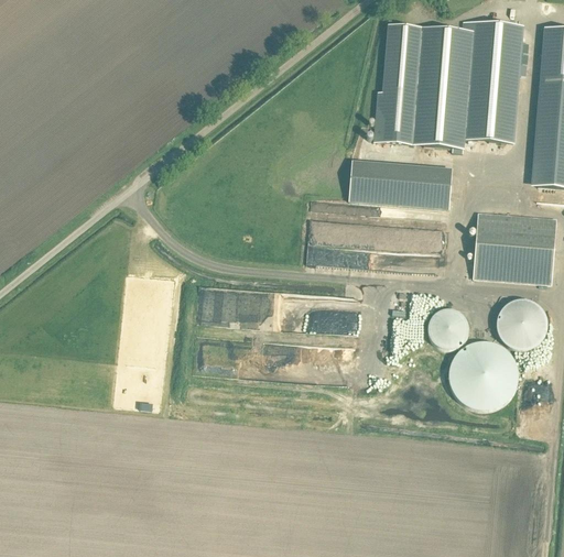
[(463,20),(462,30),(474,30),(465,138),(513,142),(523,24),(463,20)]
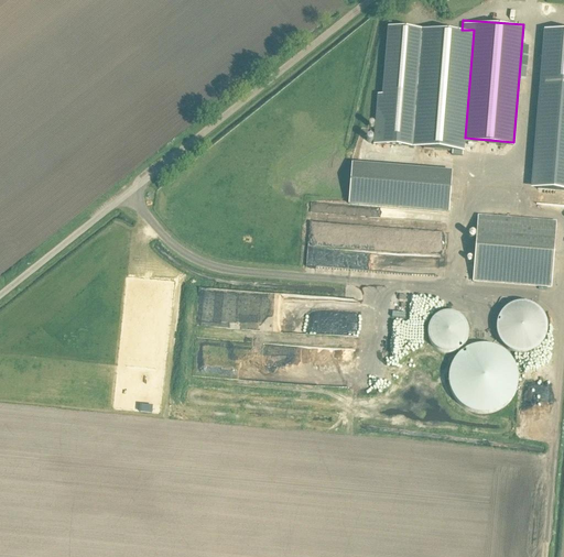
[(422,26),(388,23),(382,91),(378,90),(373,140),(412,143),(422,26)]
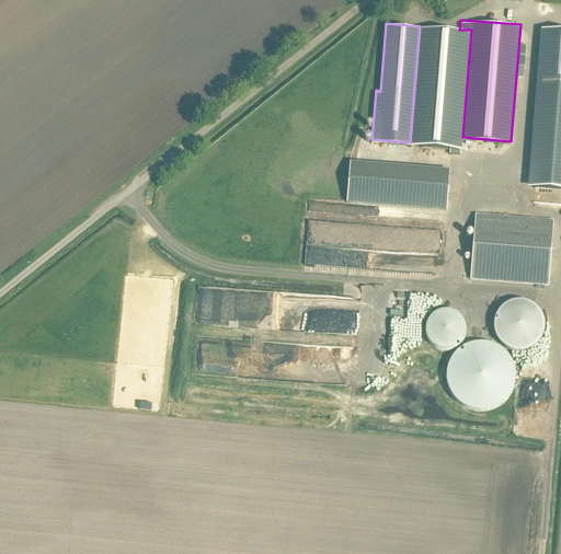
[(462,137),(471,30),(459,30),(420,26),(410,142),(461,147),(462,137)]
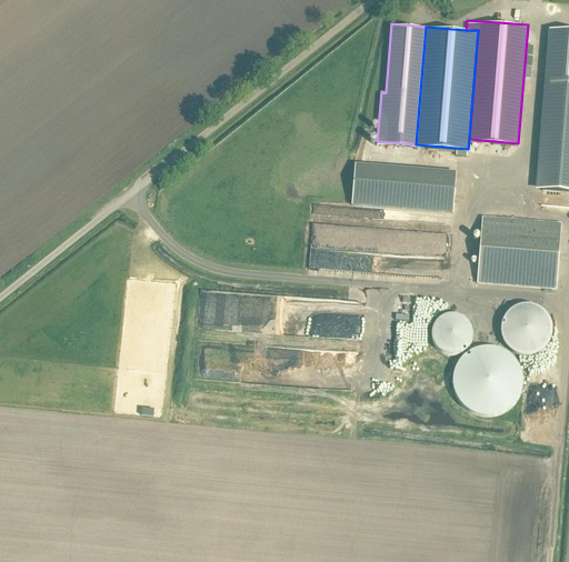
[(523,112),(518,173),(559,179),(565,116),(523,112)]
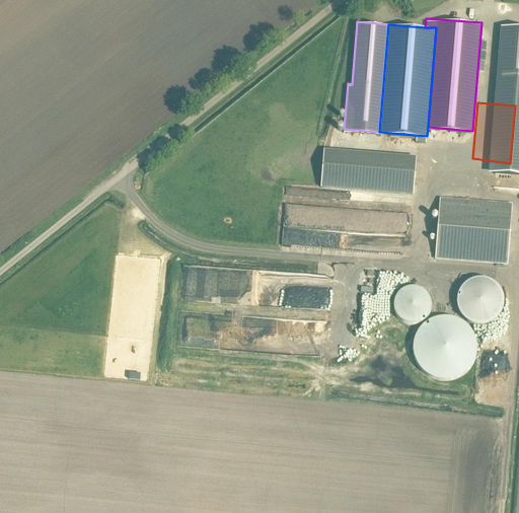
[(413,191),(416,153),(323,146),(320,184),(413,191)]
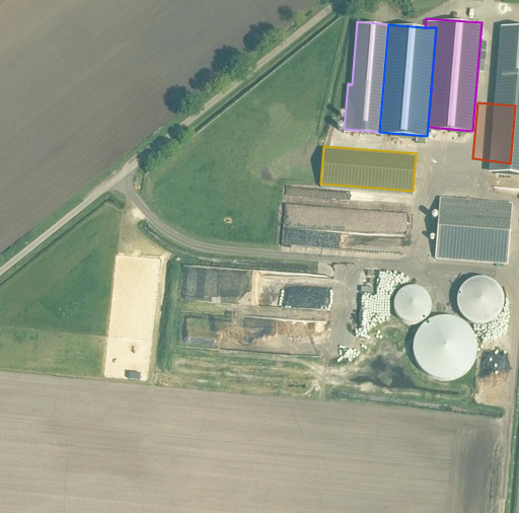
[(440,195),(435,254),(506,261),(511,201),(440,195)]
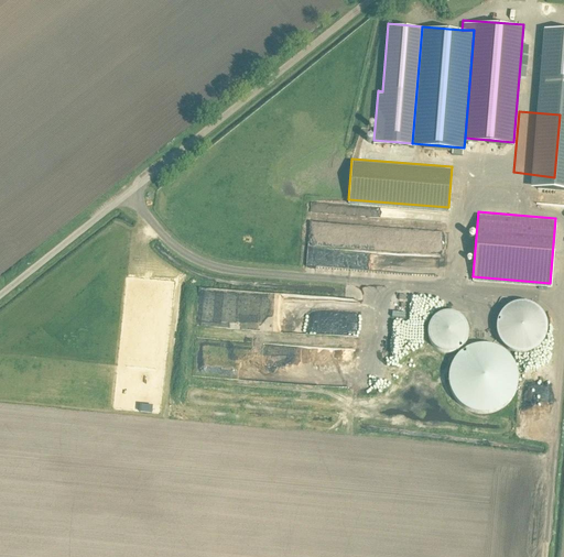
[(525,298),(522,298),(519,298),(514,298),(511,299),(508,302),(505,304),(502,306),(500,309),(498,313),(497,316),(496,319),(496,324),(496,327),(497,330),(498,334),(500,337),(502,340),(505,342),(508,346),(510,347),(514,348),(518,349),(521,349),(525,349),(529,349),(532,347),(535,346),(539,343),(541,341),(543,338),(545,335),(546,331),(548,328),(548,324),(548,320),(546,317),(545,314),(543,310),(541,307),(539,304),(537,302),(533,301),(529,299),(525,298)]
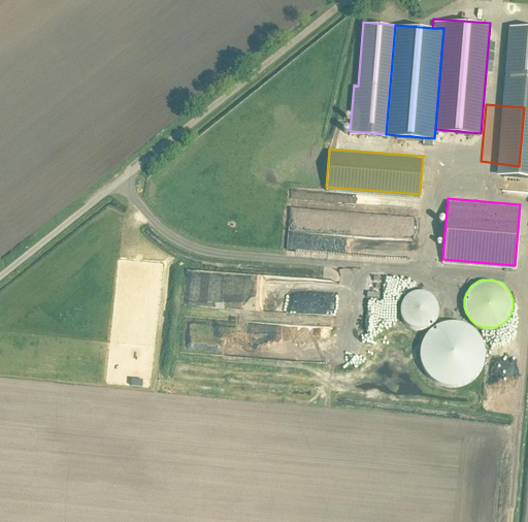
[(414,289),(413,289),(411,290),(410,290),(410,291),(409,291),(408,291),(407,292),(406,293),(405,294),(404,295),(403,296),(403,297),(402,298),(402,299),(401,300),(401,301),(401,302),(400,302),(400,303),(400,304),(400,305),(400,306),(400,307),(400,308),(400,310),(400,311),(400,312),(401,313),(401,314),(401,315),(402,316),(402,317),(403,317),(403,318),(404,319),(404,320),(405,320),(405,321),(406,321),(407,322),(408,323),(409,323),(409,324),(410,324),(411,325),(413,325),(414,326),(415,326),(416,326),(417,326),(418,326),(419,326),(420,326),(421,326),(422,326),(423,326),(424,326),(425,325),(426,325),(427,325),(428,324),(429,323),(430,323),(431,322),(432,321),(433,320),(434,320),(434,319),(435,318),(436,317),(436,316),(436,315),(437,314),(437,313),(437,312),(438,311),(438,310),(438,308),(438,307),(438,306),(438,305),(438,304),(438,303),(437,302),(437,301),(437,300),(436,299),(436,298),(435,297),(435,296),(434,296),(434,295),(433,294),(432,293),(431,293),(431,292),(430,292),(429,291),(428,290),(427,290),(426,290),(426,289),(425,289),(424,289),(423,289),(422,288),(421,288),(420,288),(419,288),(418,288),(417,288),(416,289),(415,289),(414,289)]
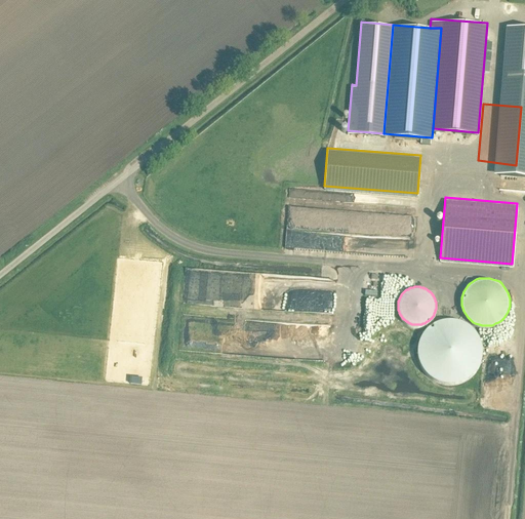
[(449,317),(447,317),(446,317),(445,317),(444,317),(443,317),(442,318),(441,318),(440,318),(439,318),(438,319),(437,319),(436,320),(435,320),(434,321),(433,321),(432,322),(431,323),(430,323),(429,324),(428,325),(427,326),(426,327),(425,328),(423,329),(423,330),(422,331),(421,332),(421,333),(420,334),(420,335),(419,336),(419,337),(419,338),(418,340),(418,341),(418,342),(417,343),(417,344),(417,345),(417,347),(417,348),(417,349),(417,350),(417,351),(417,352),(417,353),(417,354),(418,355),(418,357),(418,358),(418,359),(419,360),(419,361),(420,362),(420,363),(421,364),(421,365),(422,366),(422,367),(423,368),(425,369),(426,370),(427,371),(428,372),(429,373),(430,374),(431,375),(432,375),(433,376),(434,377),(435,377),(436,378),(437,378),(438,378),(439,380),(440,380),(441,381),(442,381),(443,381),(445,381),(446,381),(447,381),(448,382),(449,382),(450,382),(451,382),(452,381),(453,381),(455,381),(456,381),(457,381),(458,380),(459,380),(460,380),(461,378),(462,378),(463,377),(465,377),(466,376),(467,376),(468,375),(469,375),(470,374),(471,373),(472,372),(473,371),(474,370),(475,369),(476,368),(477,367),(477,366),(478,365),(478,364),(479,363),(479,362),(480,361),(480,360),(481,359),(481,358),(481,357),(481,355),(482,354),(482,353),(482,352),(482,351),(482,350),(482,349),(482,348),(482,347),(482,345),(482,344),(481,343),(481,342),(481,341),(481,340),(480,338),(480,337),(480,336),(479,335),(479,334),(478,333),(478,332),(477,331),(476,330),(476,329),(475,328),(474,327),(473,326),(472,325),(471,324),(470,324),(469,323),(468,322),(467,321),(466,320),(465,320),(463,319),(462,319),(461,319),(460,318),(458,318),(457,318),(456,317),(455,317),(454,317),(453,317),(452,317),(451,317),(450,317),(449,317)]
